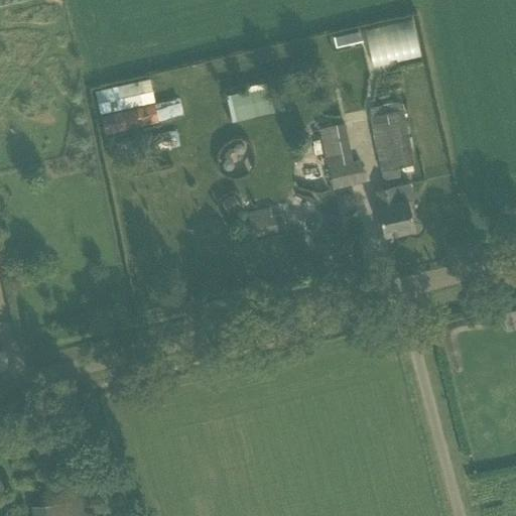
[(335,37),(337,46),(362,40),(360,31),(335,37)]
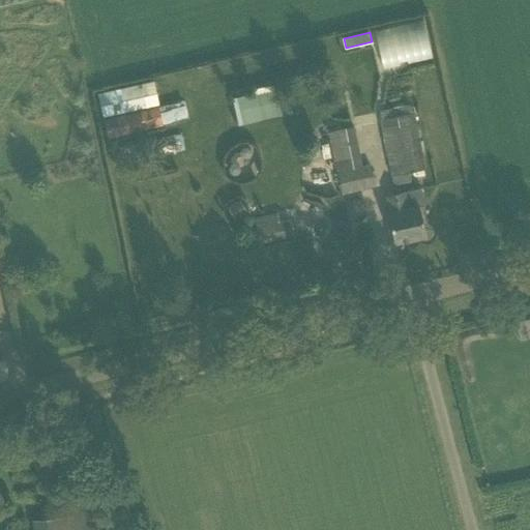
[(156,79),(98,92),(108,136),(188,118),(184,100),(162,106),(156,79)]
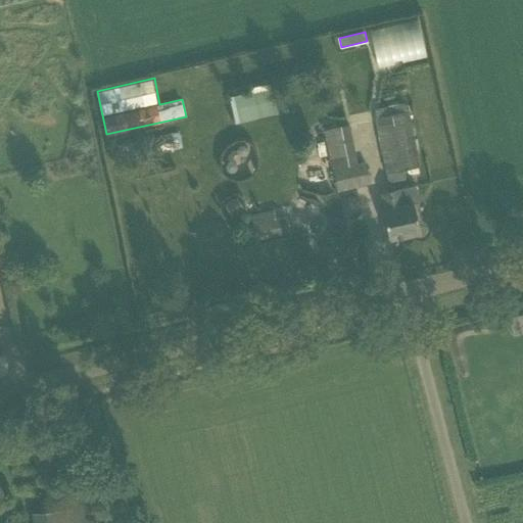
[(230,93),(233,121),(280,114),(277,88),(230,93)]
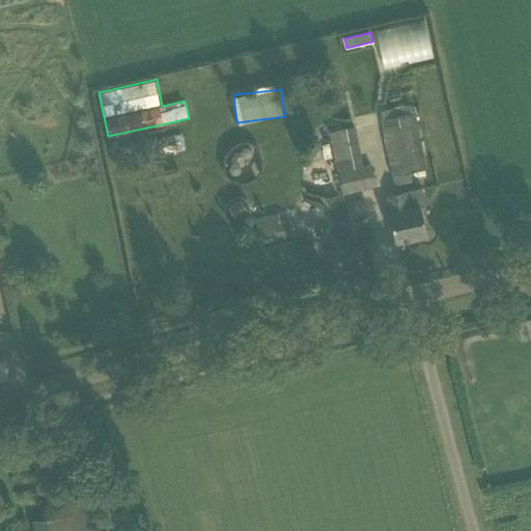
[(412,174),(427,171),(416,111),(404,113),(383,117),(394,176),(412,174)]
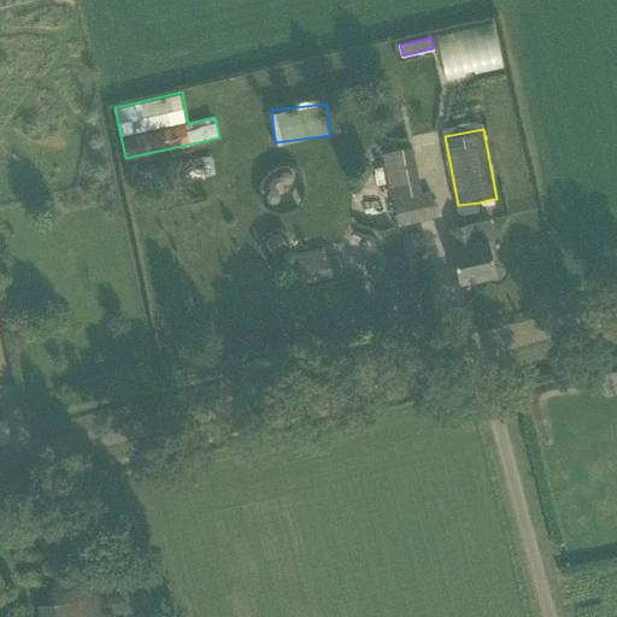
[(276,183),(281,183),(285,186),(289,184),(292,180),(292,175),(287,172),(282,174),(280,178),(274,178),(268,186),(269,192),(265,197),(266,203),(271,206),(277,205),(281,200),(280,194),(275,191),(274,188),(276,183)]
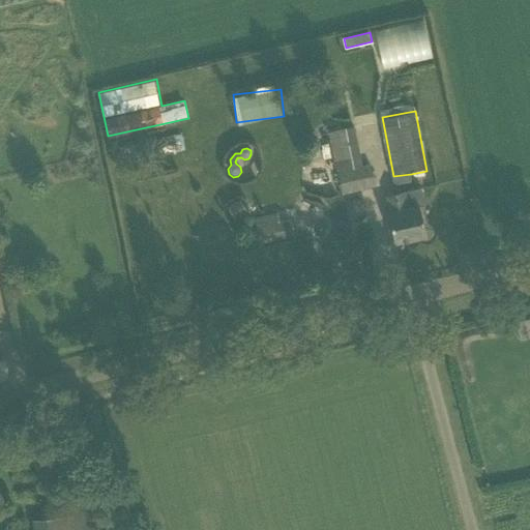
[(336,171),(337,176),(342,195),(375,188),(370,165),(362,166),(336,171)]
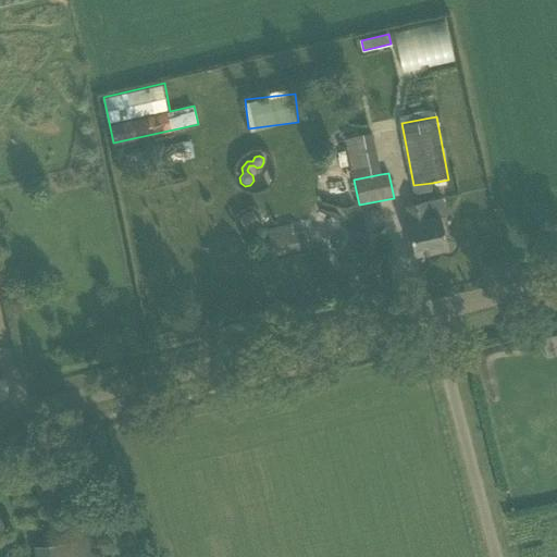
[(407,224),(415,256),(447,249),(441,218),(446,217),(442,200),(409,207),(412,223),(407,224)]
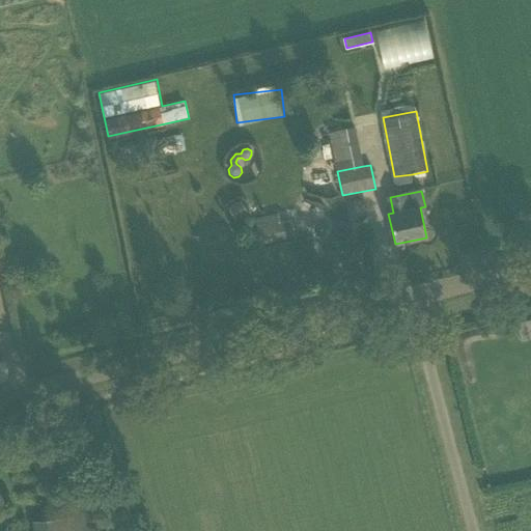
[(234,221),(247,214),(240,202),(227,210),(234,221)]
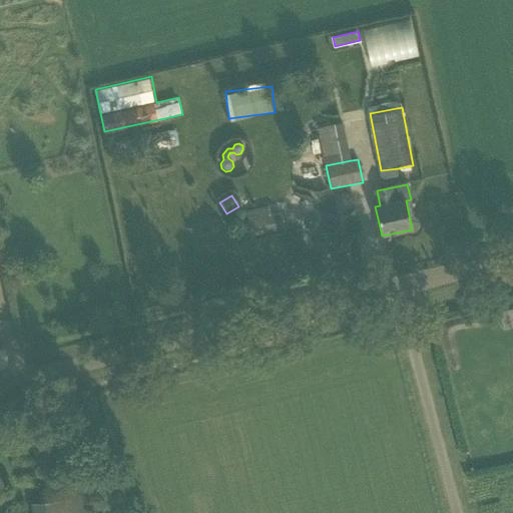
[(251,235),(254,234),(284,227),(280,213),(271,215),(269,205),(249,210),(245,210),(251,235)]
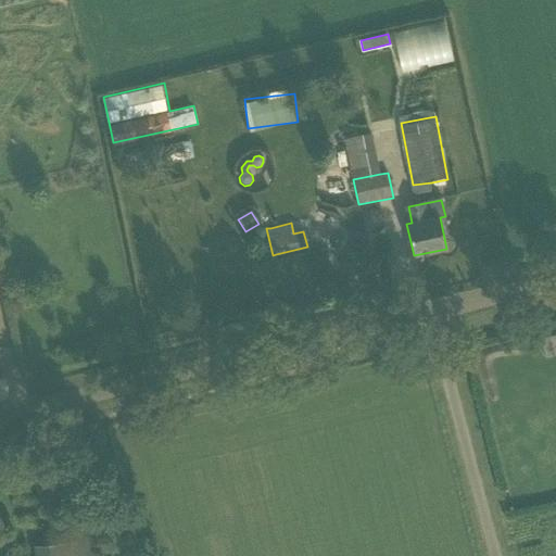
[(64,555),(63,544),(36,546),(37,555),(64,555)]
